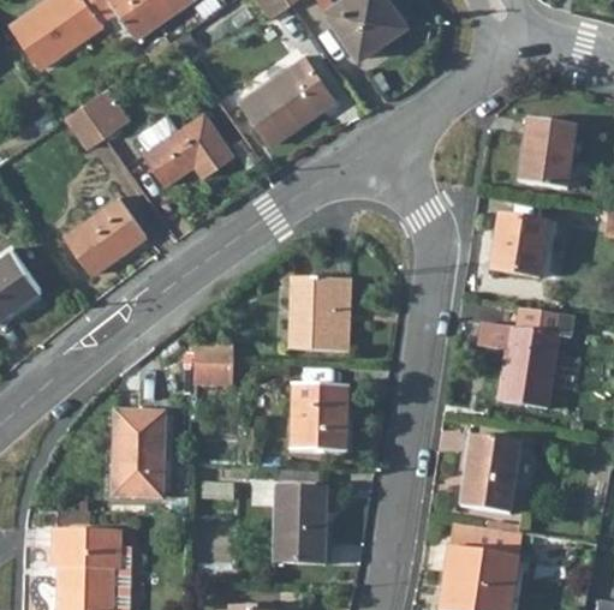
[(46,0),(7,28),(37,72),(101,28),(99,23),(114,12),(106,0),(46,0)]
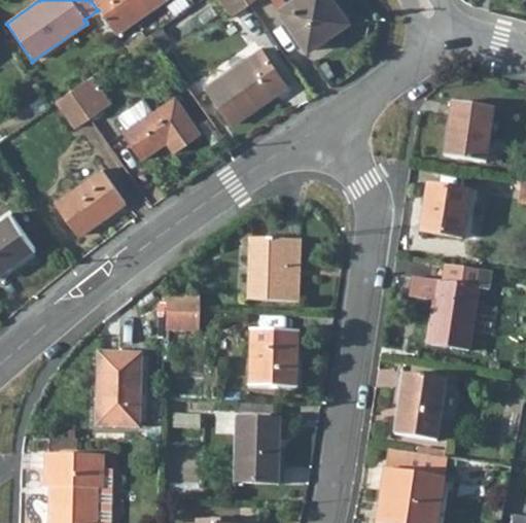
[(91,0),(98,10),(114,33),(160,0),(91,0)]
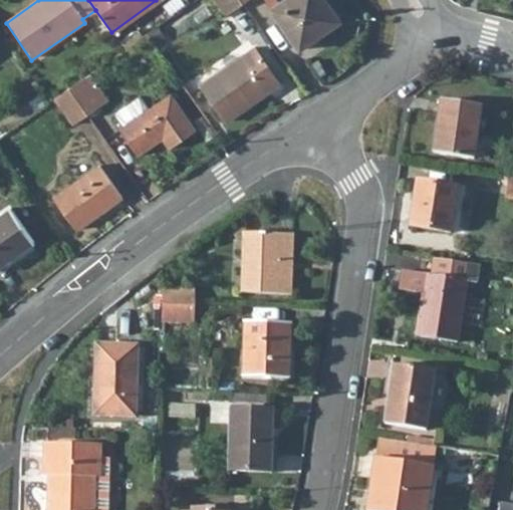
[(213,0),(224,15),(240,4),(237,0),(213,0)]
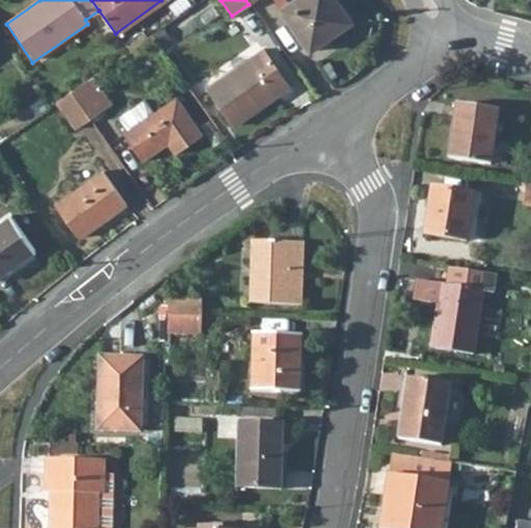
[(292,0),(280,9),(310,51),(351,21),(336,0),(292,0)]
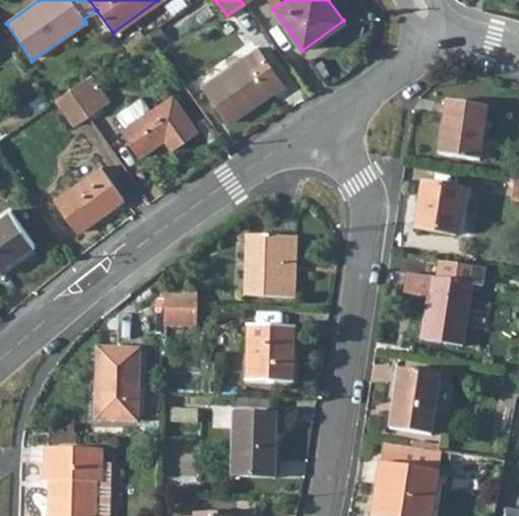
[(257,48),(203,84),(230,122),(282,85),(257,48)]
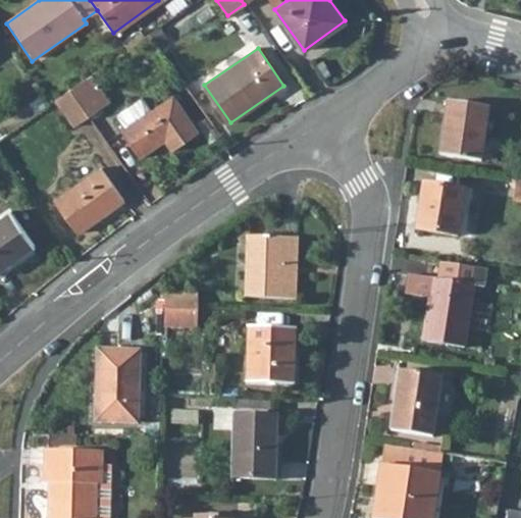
[(92,74),(70,89),(89,116),(111,101),(92,74)]
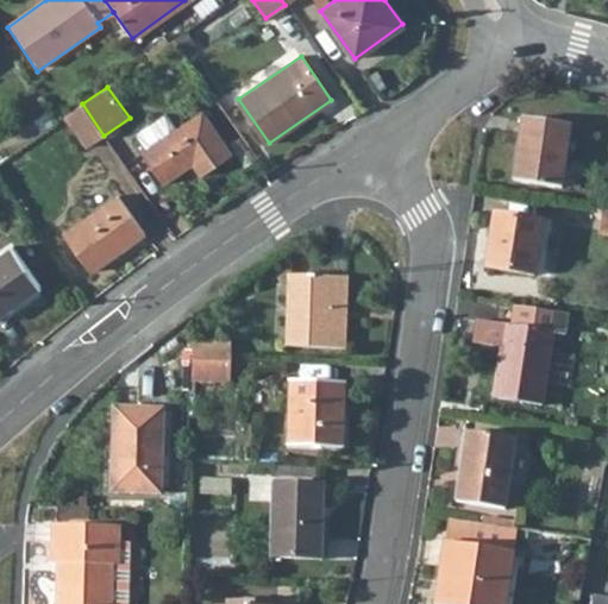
[(82,104),(67,115),(88,146),(104,136),(82,104)]
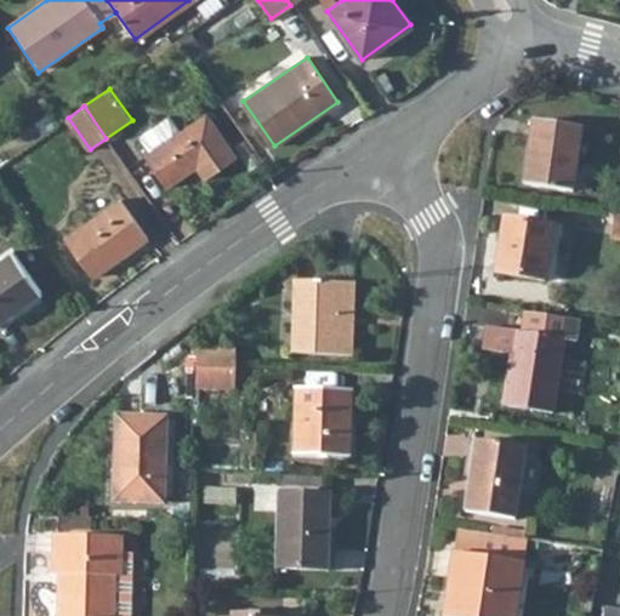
[(205,114),(143,157),(165,189),(195,169),(203,181),(235,158),(205,114)]
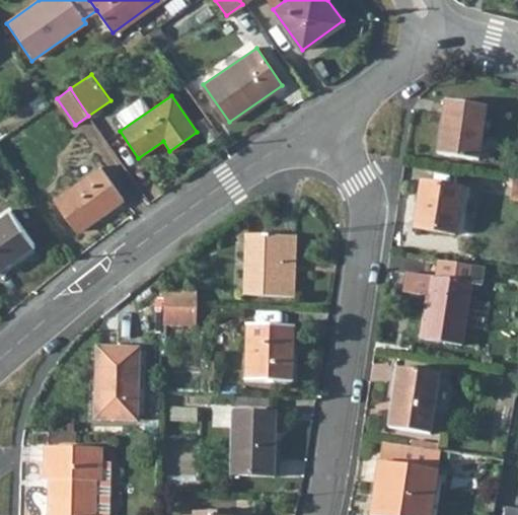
[(445,96),(436,150),(478,156),(486,103),(445,96)]
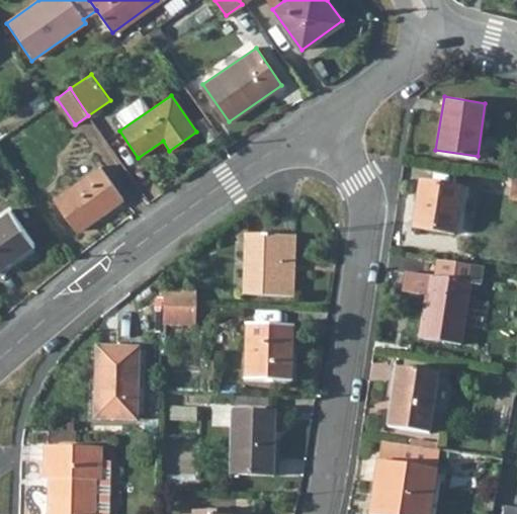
[(101,167),(56,197),(77,230),(122,198),(101,167)]
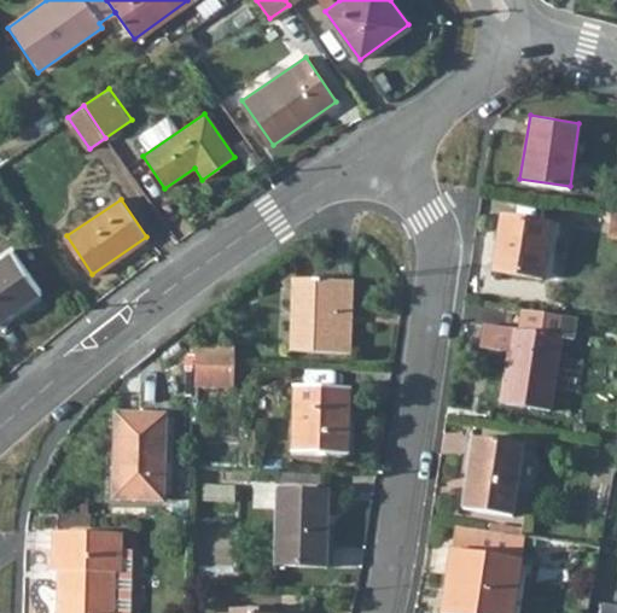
[(501,212),(492,267),(540,275),(548,221),(501,212)]
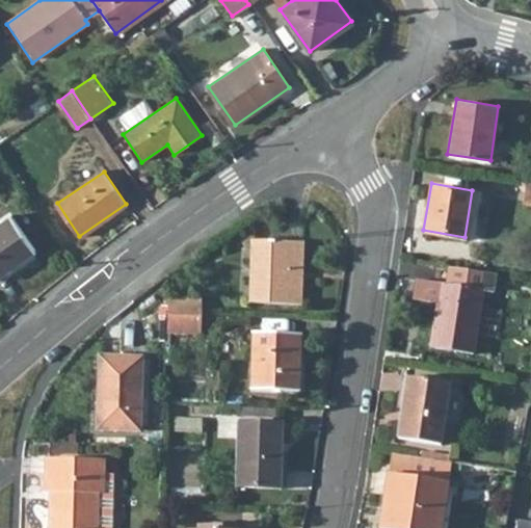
[(12,215),(0,222),(0,275),(36,251),(12,215)]
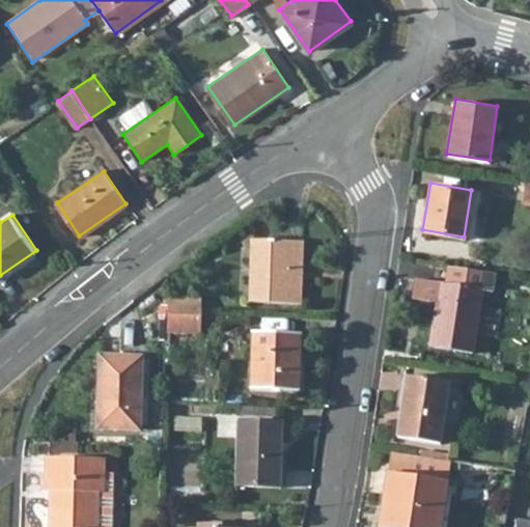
[(250,242),(247,304),(298,306),(299,279),(293,279),(293,273),(300,273),(301,244),(250,242)]
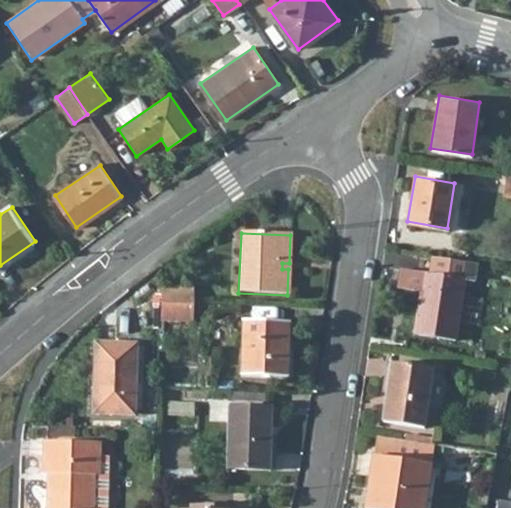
[(401,267),(398,286),(422,290),(414,332),(455,339),(465,277),(401,267)]
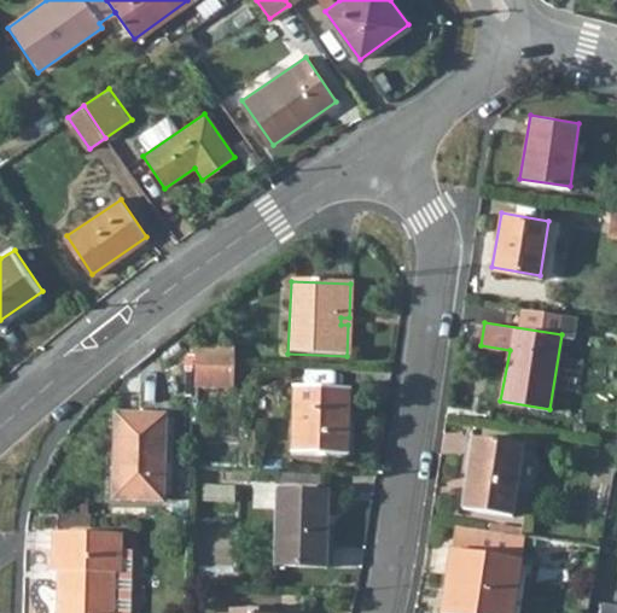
[(193,348),(192,368),(231,369),(232,349),(193,348)]
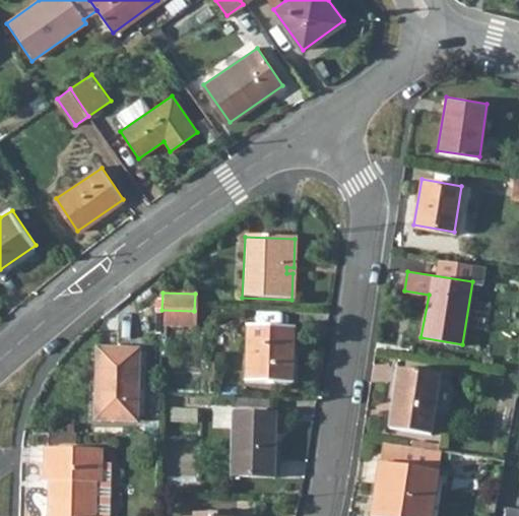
[(299,321),(299,309),(257,308),(256,320),(299,321)]
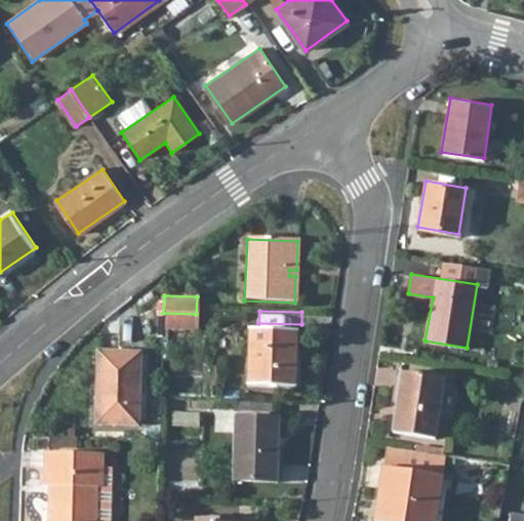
[(248,331),(245,387),(291,389),(293,332),(248,331)]
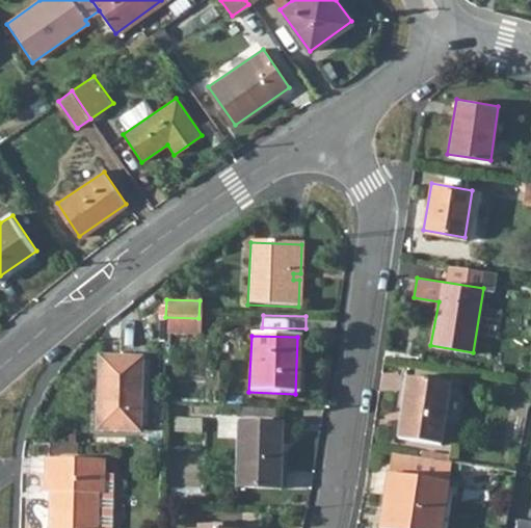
[(100,359),(98,429),(135,431),(138,360),(100,359)]
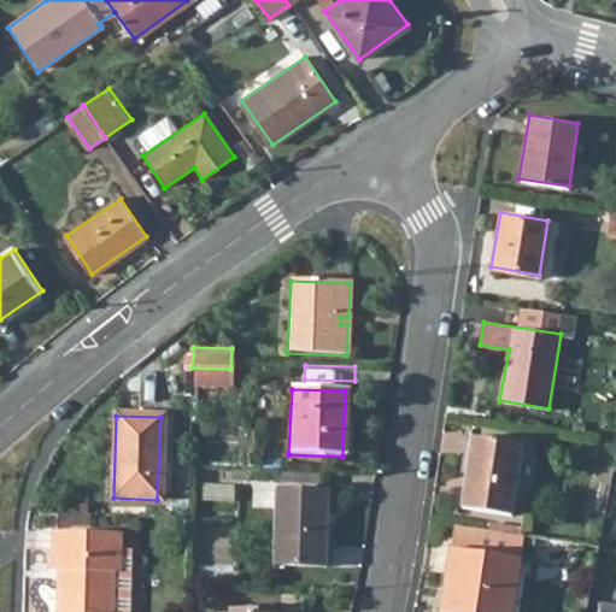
[(474,433),(463,504),(512,512),(523,440),(474,433)]
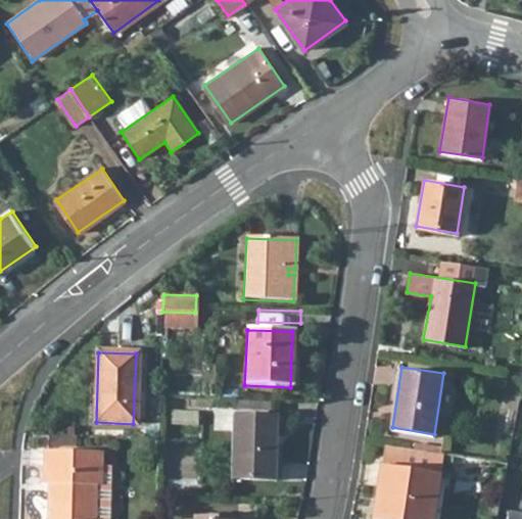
[(232,416),(230,478),(274,479),(276,417),(232,416)]
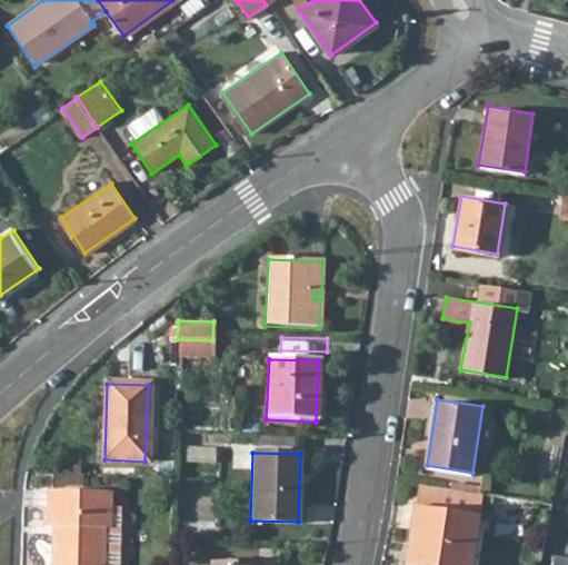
[(440,485),(437,506),(471,512),(475,491),(440,485)]
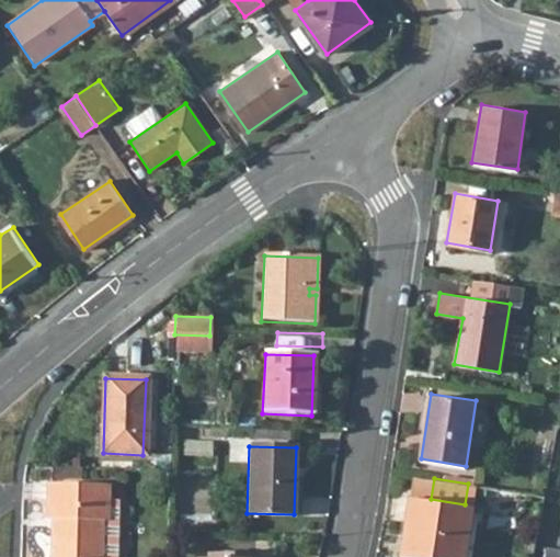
[(116,556),(118,502),(110,502),(111,486),(49,484),(48,521),(54,521),(52,556),(116,556)]
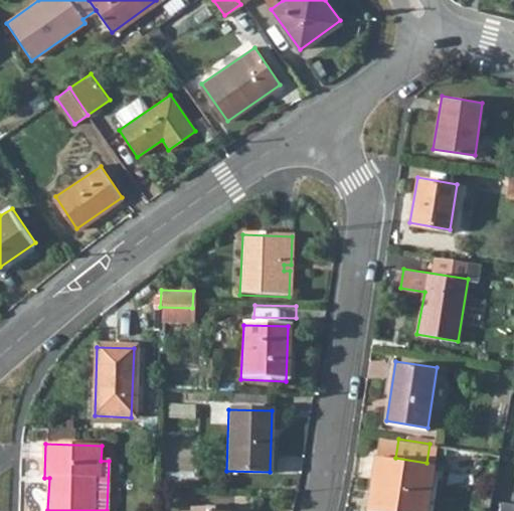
[(426,463),(395,458),(376,456),(368,509),(377,510),(426,510),(434,464),(426,463)]
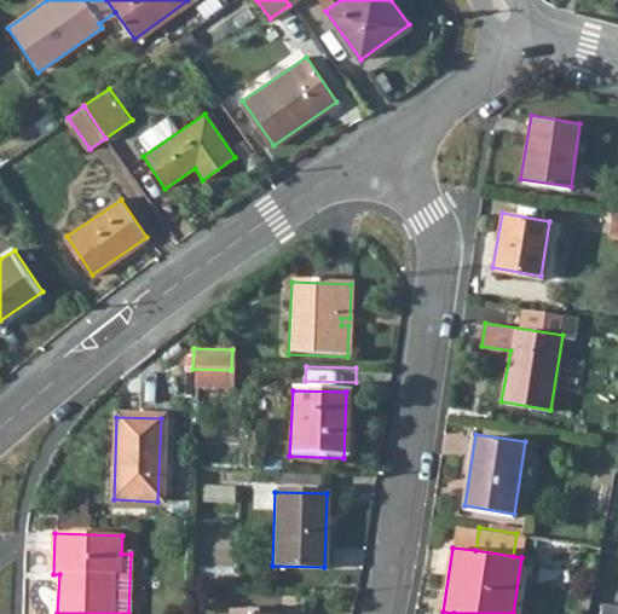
[(617,613),(617,600),(605,600),(602,613),(617,613)]
